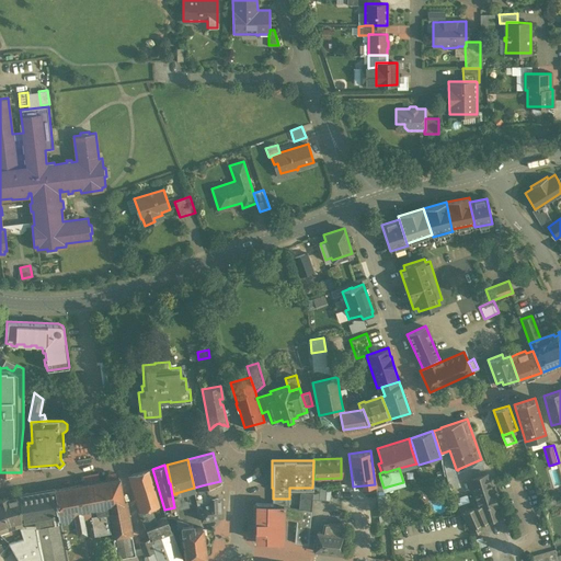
[(151,469),(128,476),(139,512),(150,507),(161,504),(151,469)]
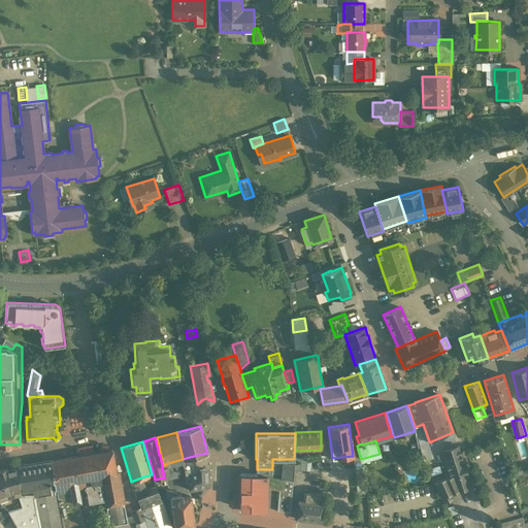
[(458,446),(442,451),(451,476),(444,479),(433,482),(439,496),(470,486),(458,446)]
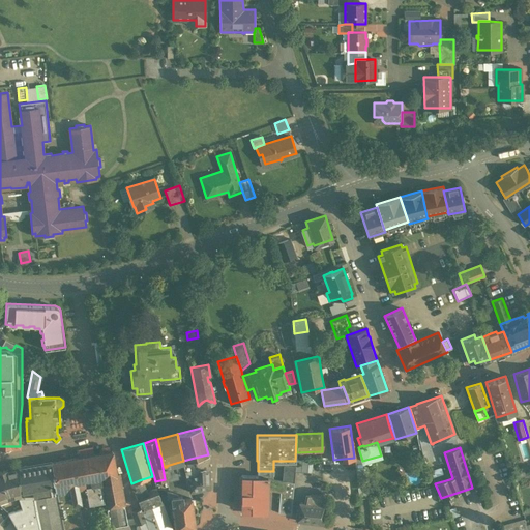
[(111,451),(51,463),(51,464),(55,481),(56,491),(57,494),(77,490),(86,489),(85,480),(91,479),(117,474),(116,473),(113,451),(111,451)]
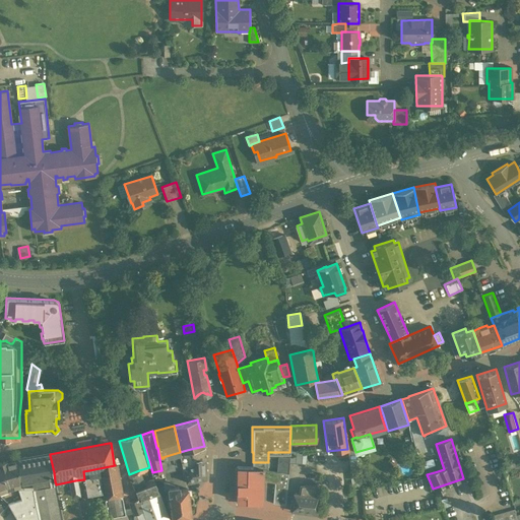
[(204,446),(191,449),(191,452),(195,464),(205,462),(205,458),(204,446)]
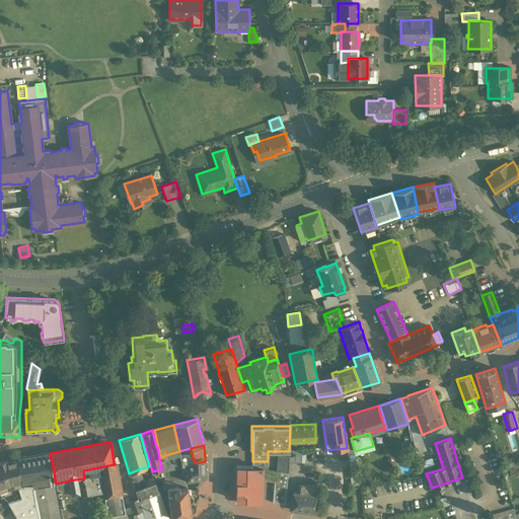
[(188,452),(187,449),(179,451),(162,456),(163,457),(160,457),(163,471),(182,466),(195,463),(191,451),(188,452)]
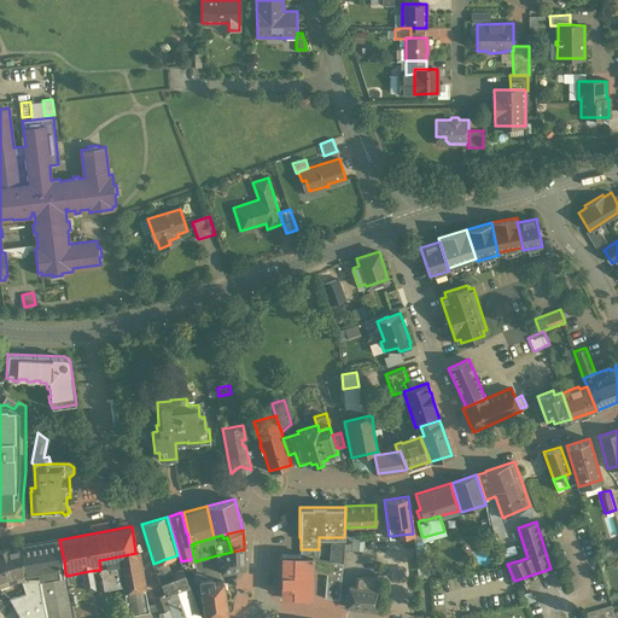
[(360,536),(345,535),(344,549),(359,551),(360,536)]
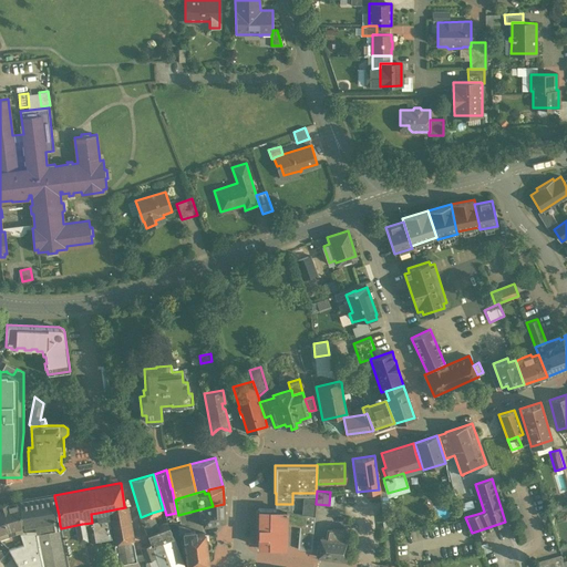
[(54,496),(20,502),(21,526),(34,524),(53,521),(52,516),(55,516),(59,515),(54,496)]
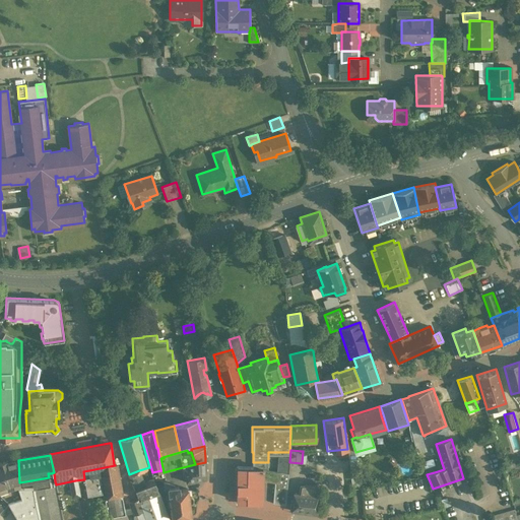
[(358,458),(349,459),(351,489),(362,488),(360,469),(359,469),(358,458)]
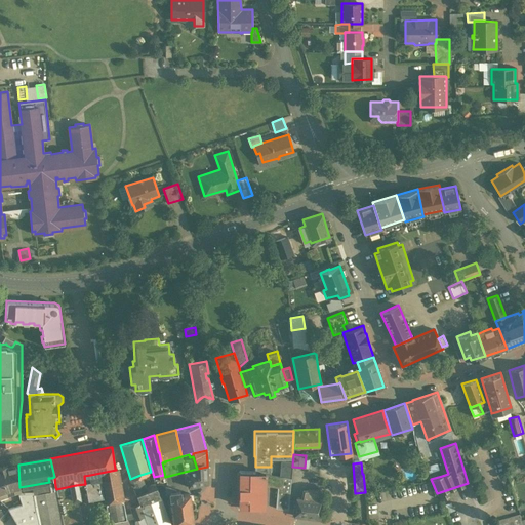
[(7,465),(0,467),(0,492),(4,491),(5,494),(19,489),(19,487),(18,465),(8,468),(7,465)]
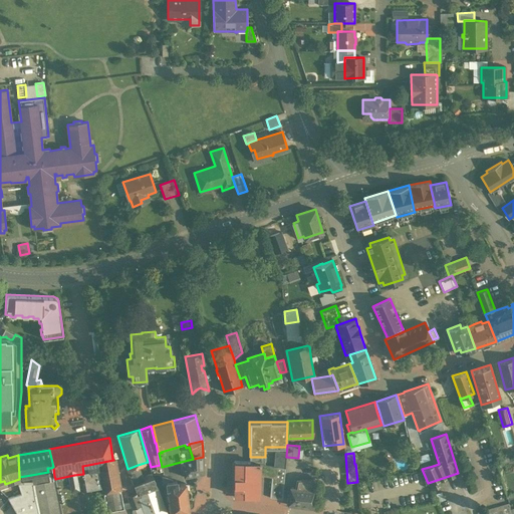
[(429,456),(418,461),(422,469),(433,466),(429,456)]
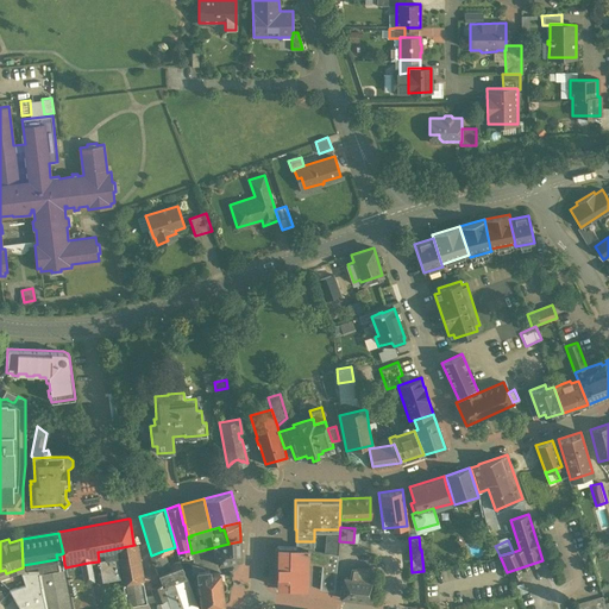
[(228,544),(214,547),(218,565),(240,559),(240,541),(228,544)]
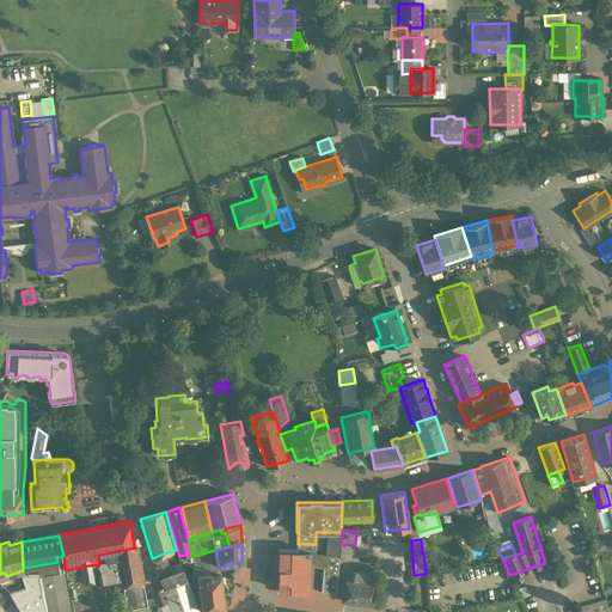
[(135,548),(105,554),(106,561),(116,558),(120,576),(122,586),(145,581),(138,546),(134,546),(135,548)]
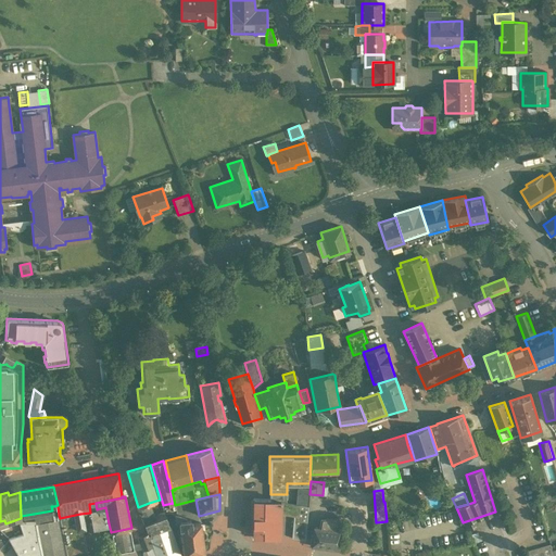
[(270,501),(254,501),(254,535),(280,536),(280,514),(293,517),(292,538),(305,540),(308,506),(287,502),(280,501),(270,501)]
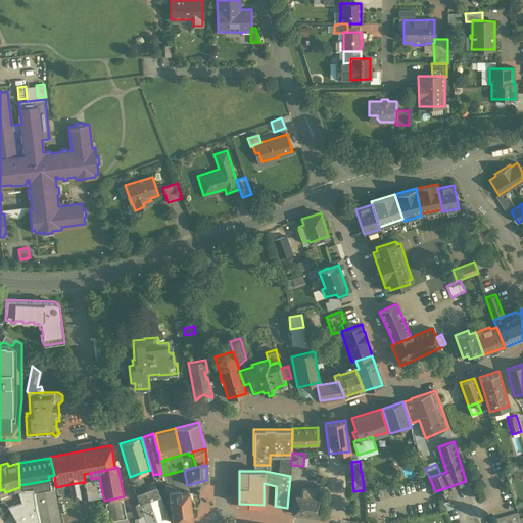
[(130,477),(132,484),(133,484),(136,492),(146,488),(140,473),(130,477)]
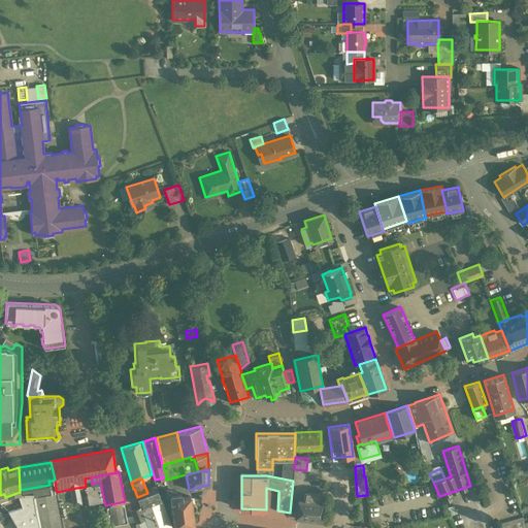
[(50,485),(32,488),(35,509),(39,527),(40,527),(56,525),(63,523),(57,492),(56,489),(54,490),(52,481),(48,481),(50,485)]
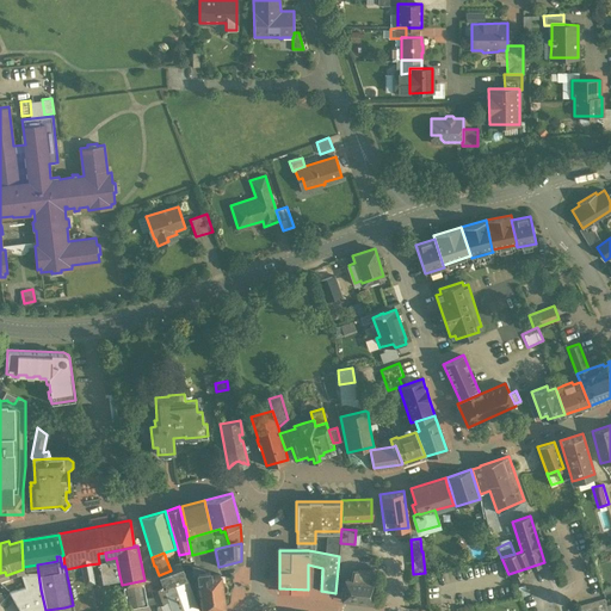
[(116,557),(106,560),(109,576),(119,575),(116,557)]
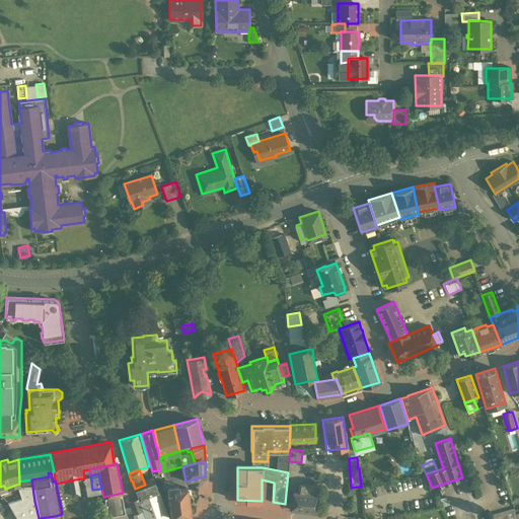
[(19,482),(19,484),(5,489),(4,486),(0,487),(0,494),(7,501),(8,502),(17,518),(39,518),(34,501),(31,479),(19,482)]
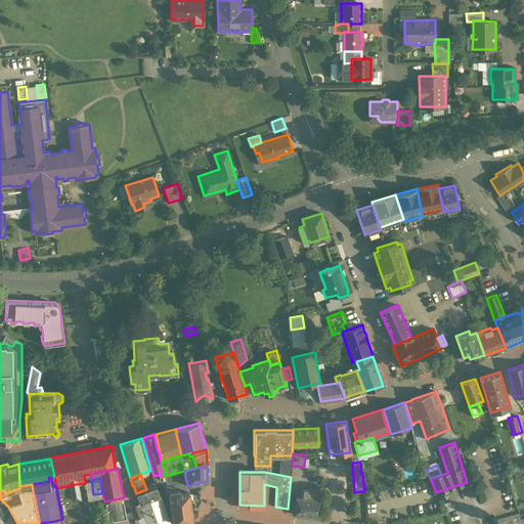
[(83,523),(76,484),(56,488),(62,519),(62,523),(83,523)]
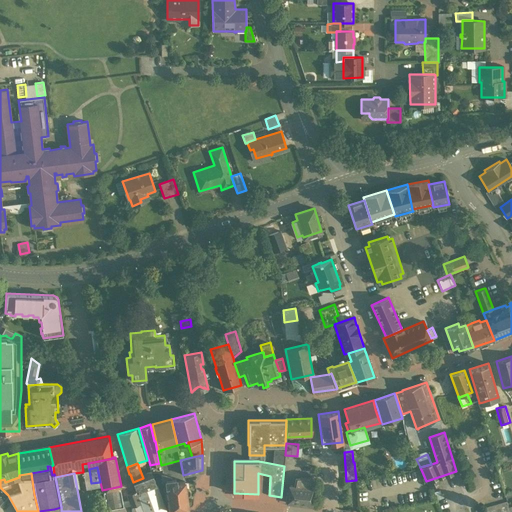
[(143,478),(133,482),(136,491),(156,484),(153,477),(150,476),(143,478)]
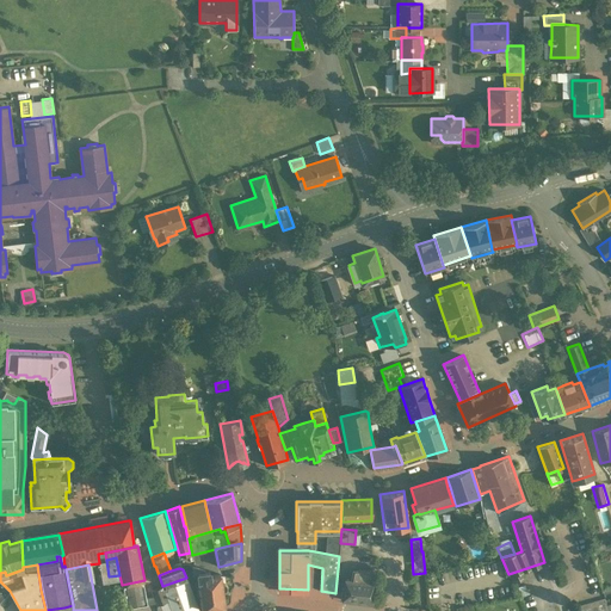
[(372,569),(357,569),(356,580),(345,579),(343,590),(341,599),(372,604),(372,579),(372,569)]
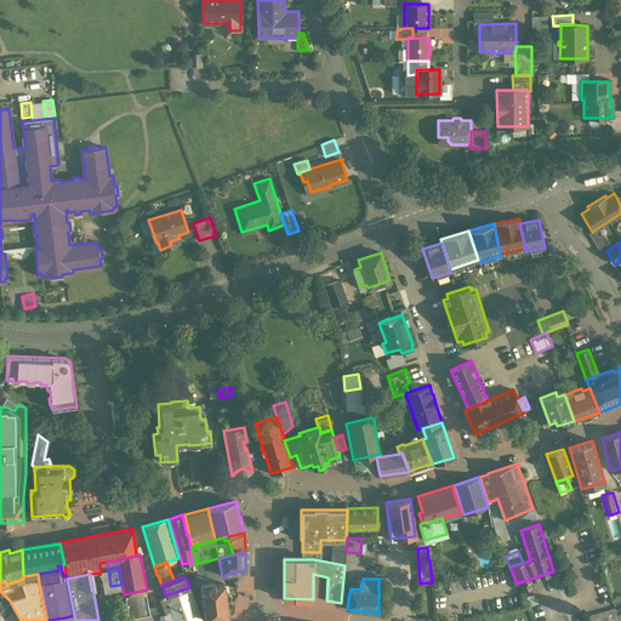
[(223,584),(214,585),(214,581),(200,581),(201,587),(199,588),(200,602),(203,602),(205,619),(228,616),(227,602),(228,602),(229,600),(231,599),(232,597),(231,596),(231,593),(228,592),(227,592),(224,592),(223,584)]
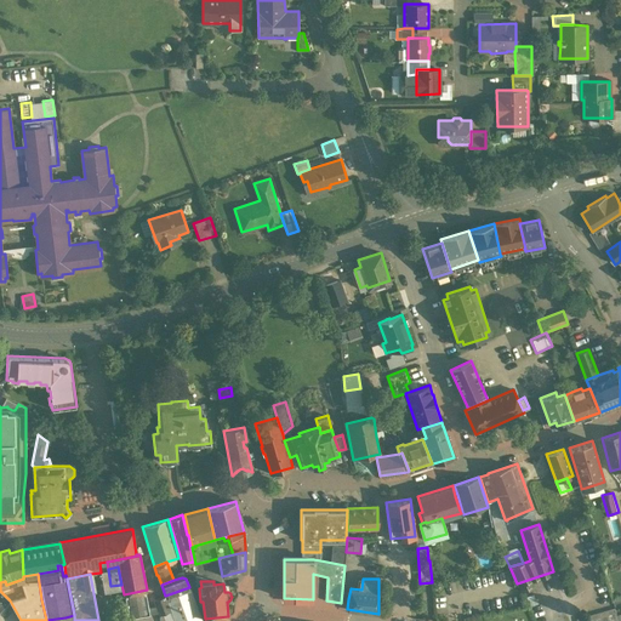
[(201,620),(189,587),(165,596),(171,610),(174,620),(201,620)]
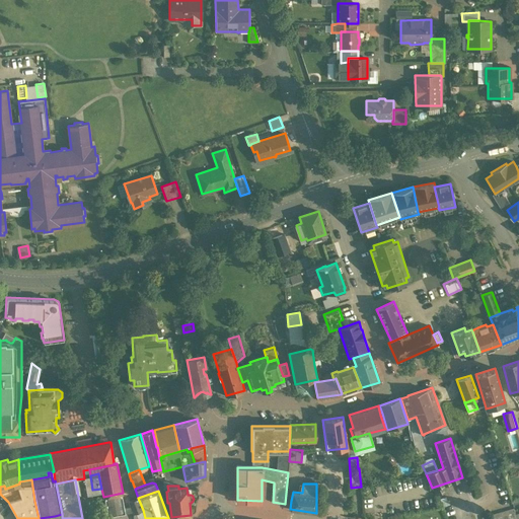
[(0,510),(8,502),(7,501),(0,494),(0,510)]
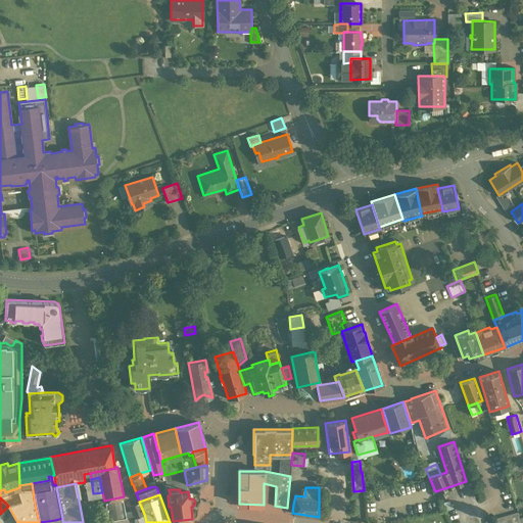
[(139,502),(130,505),(135,518),(138,516),(144,514),(139,502)]
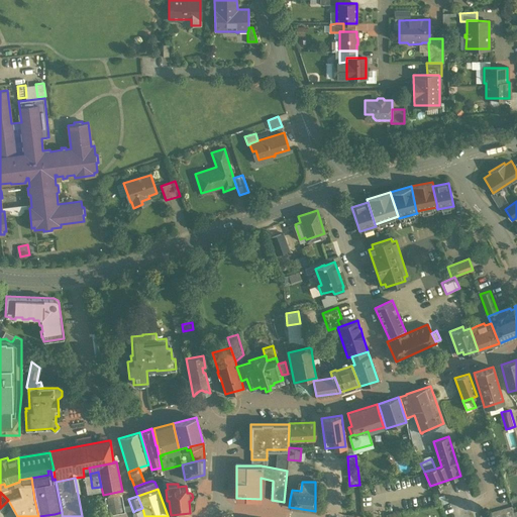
[(17,516),(8,500),(0,508),(0,511),(3,514),(0,516),(17,516)]
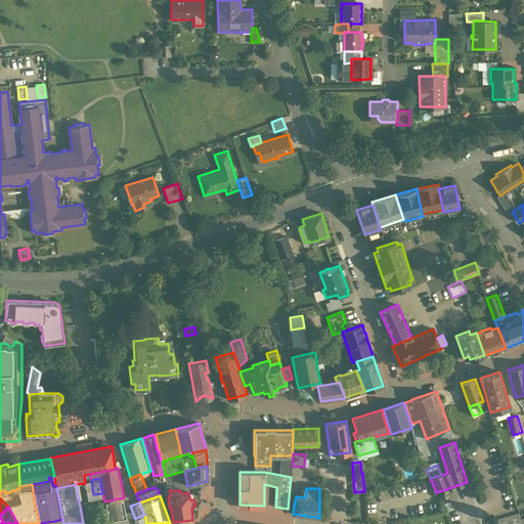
[(146,523),(144,515),(138,517),(140,523),(146,523)]
